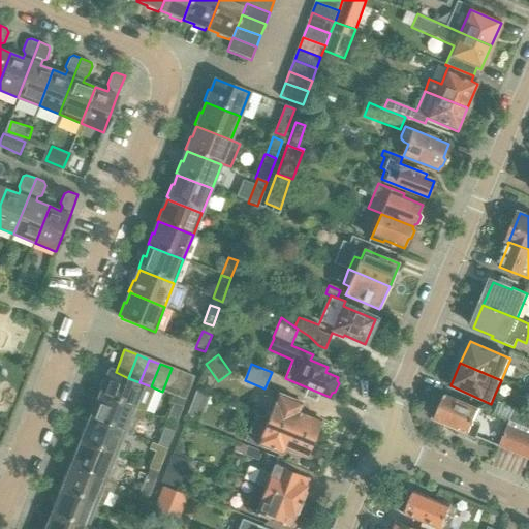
[(172,368),(162,392),(173,396),(183,372),(172,368)]
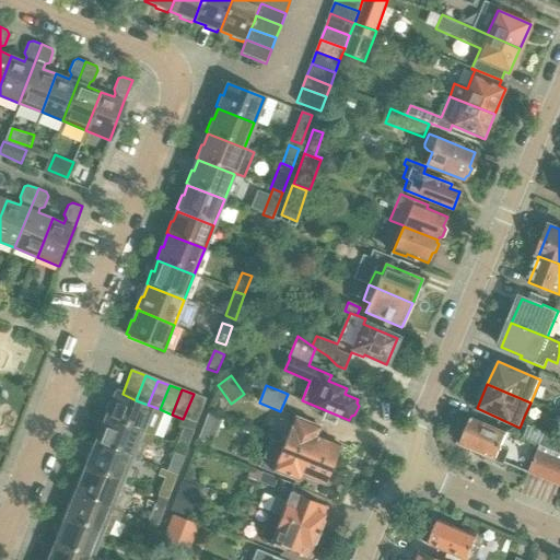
[(109,404),(105,416),(107,417),(107,419),(141,432),(151,406),(148,405),(136,400),(123,394),(117,393),(113,405),(109,404)]
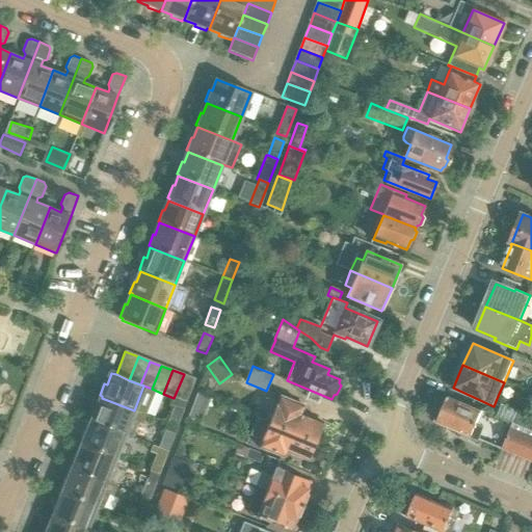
[(184,374),(174,398),(186,402),(195,379),(184,374)]
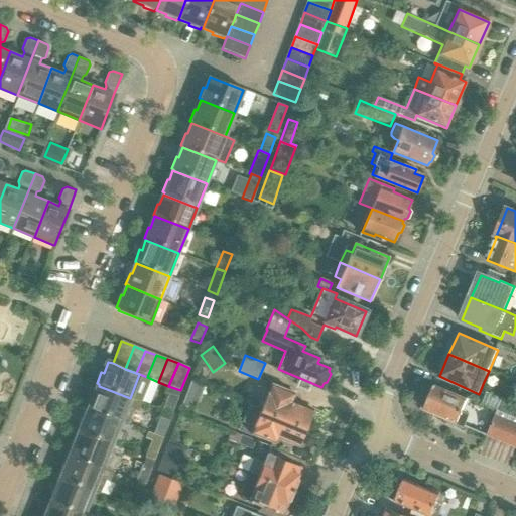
[(272,385),(261,410),(306,428),(312,415),(308,409),(291,402),(295,394),(272,385)]
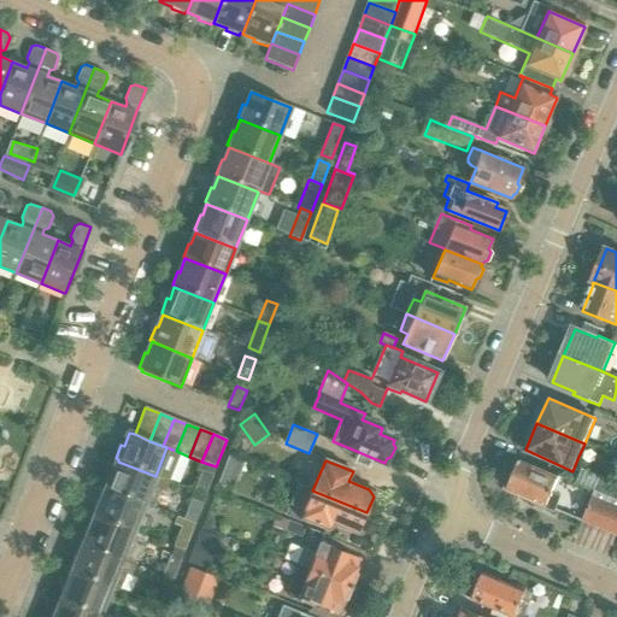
[(521,460),(509,489),(554,510),(562,495),(553,493),(560,477),(521,460)]
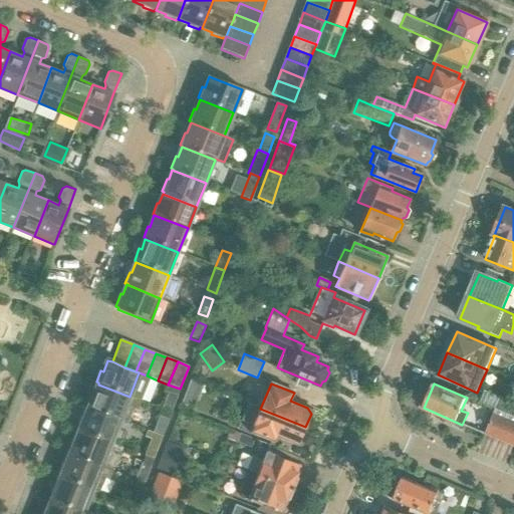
[(91,394),(87,404),(89,405),(89,407),(120,419),(130,397),(98,384),(94,395),(91,394)]
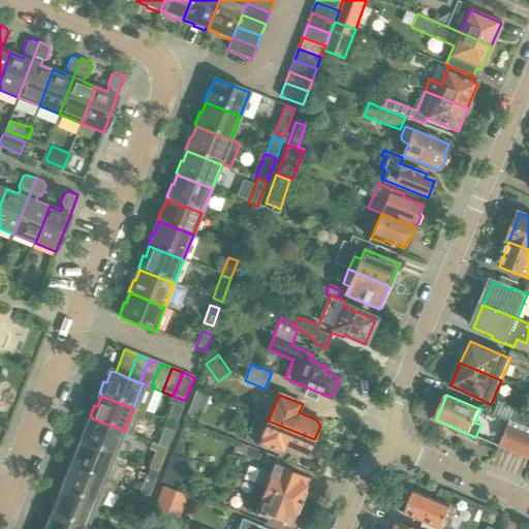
[(494,414),(509,421),(528,429),(528,414),(498,403),(494,414)]
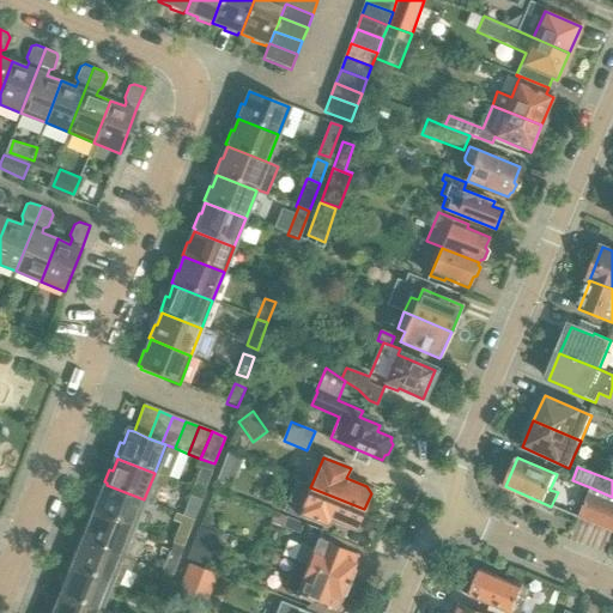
[(205,492),(211,472),(200,468),(193,489),(205,492)]
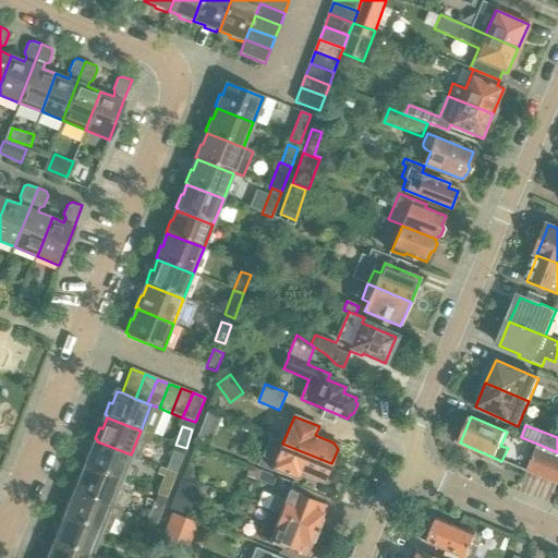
[(269,437),(257,465),(271,471),(273,469),(298,478),(300,472),(319,481),(325,477),(331,463),(282,444),(269,437)]
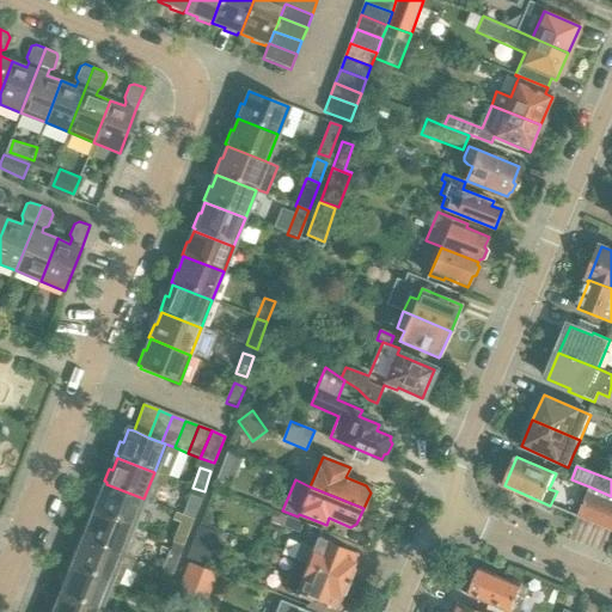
[(99,495),(93,509),(96,510),(95,513),(133,528),(144,499),(106,484),(102,496),(99,495)]
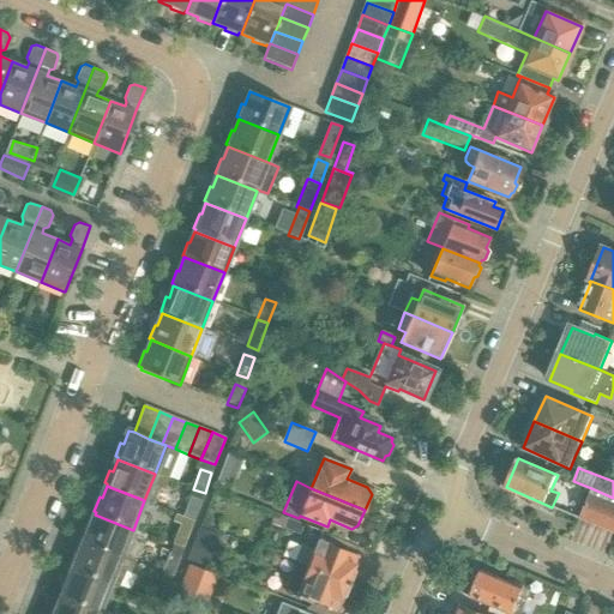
[(613,498),(591,488),(579,519),(613,533),(613,498)]
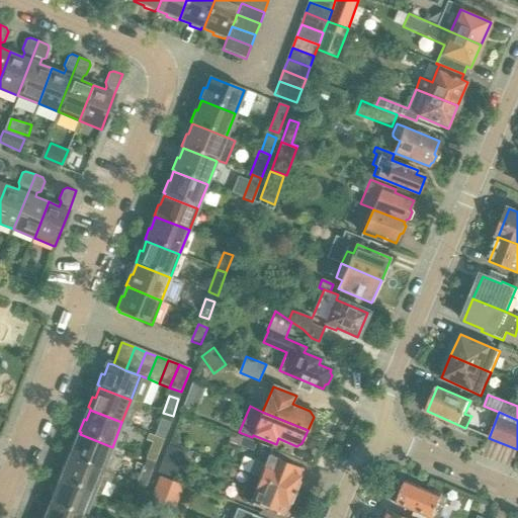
[(160,418),(154,436),(163,439),(170,422),(160,418)]
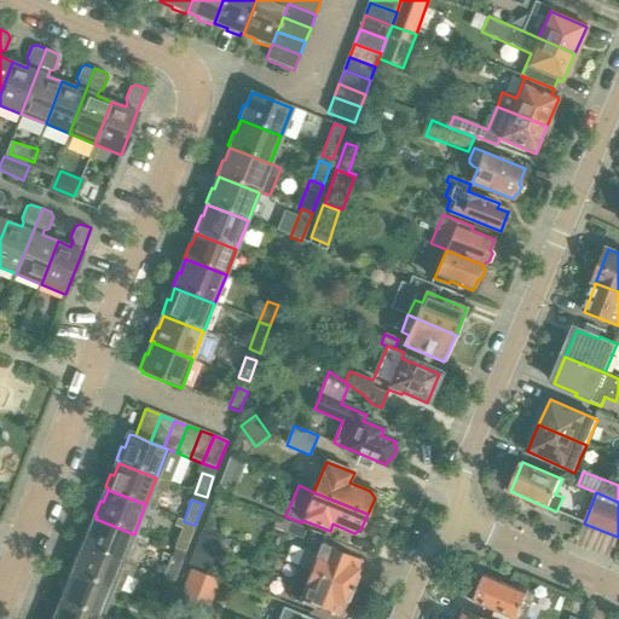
[(90,528),(84,544),(86,544),(85,547),(123,562),(134,534),(96,519),(92,528),(90,528)]
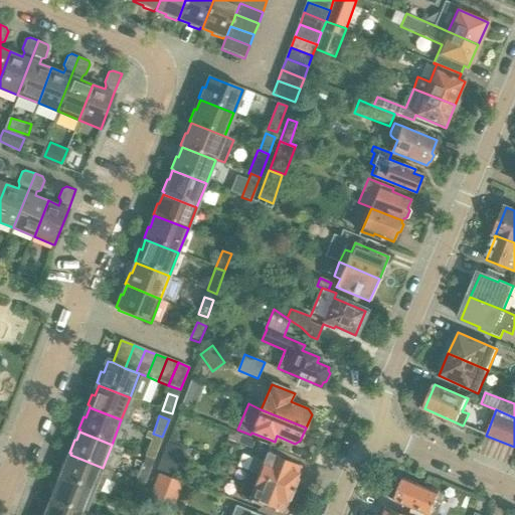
[(254,440),(239,435),(236,443),(251,448),(254,440)]
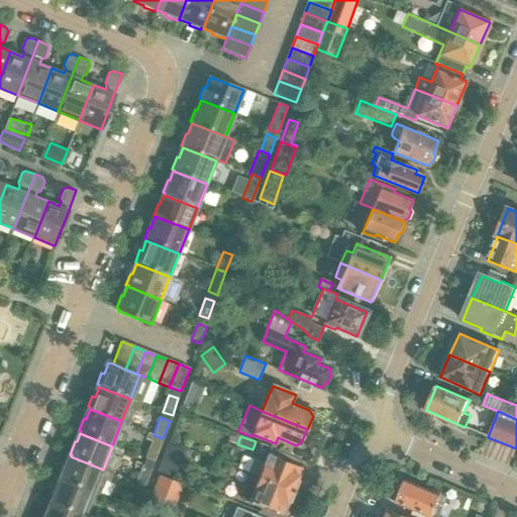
[(154,461),(161,445),(151,441),(145,458),(154,461)]
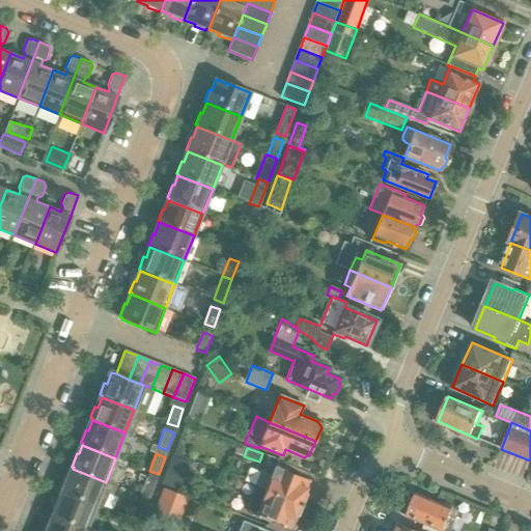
[(173,454),(163,481),(187,491),(195,470),(187,467),(189,460),(173,454)]
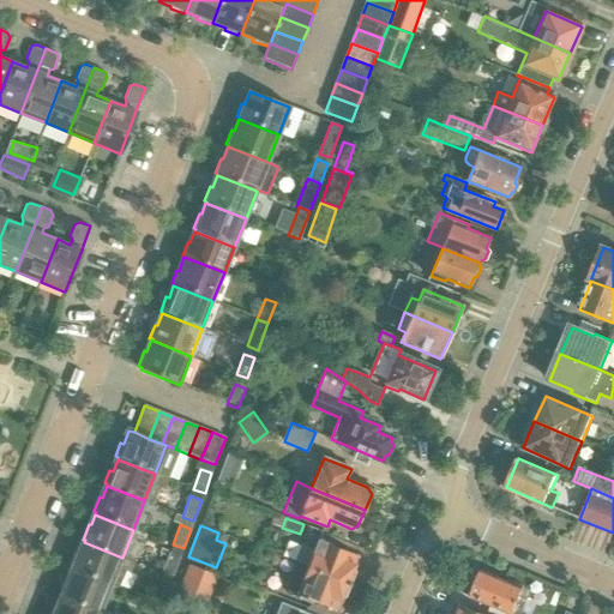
[(315,552),(302,546),(295,563),(351,585),(356,572),(353,569),(357,557),(335,548),(336,543),(321,537),(315,552)]
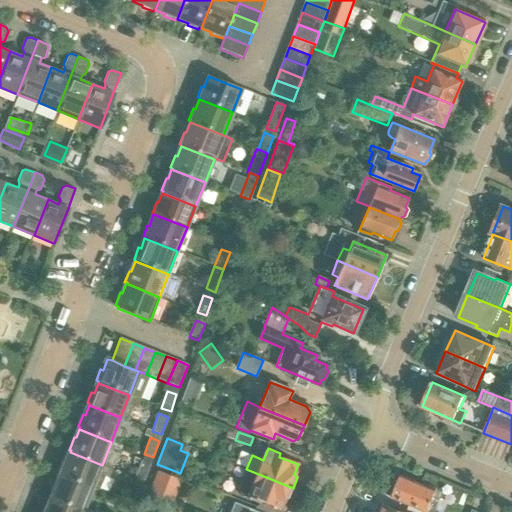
[(64,461),(59,472),(62,473),(61,475),(92,488),(100,491),(100,490),(105,477),(108,479),(112,469),(102,465),(70,452),(66,462),(64,461)]
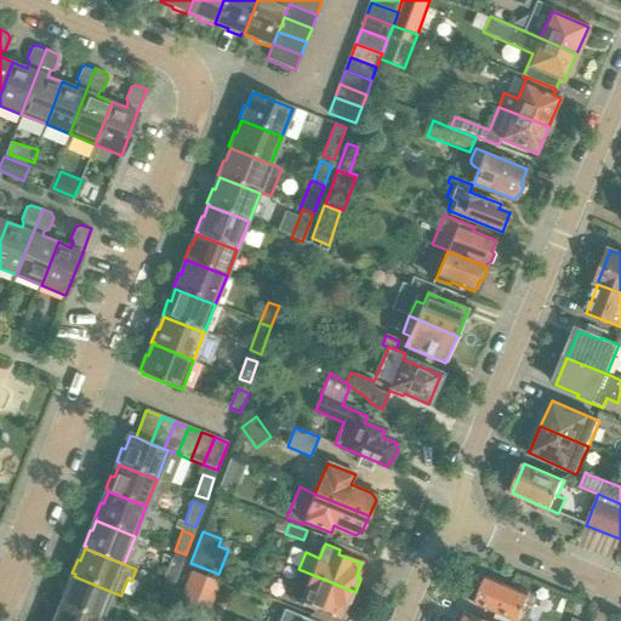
[(170,559),(163,580),(175,584),(182,563),(170,559)]
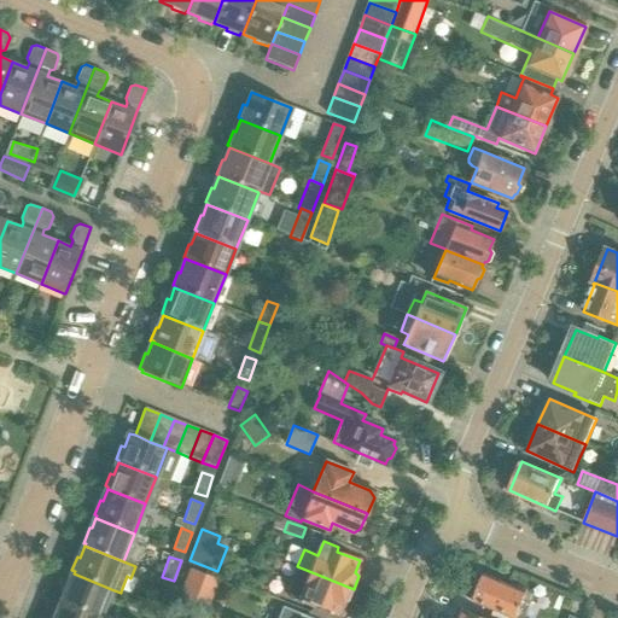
[(191,565),(179,596),(208,607),(220,576),(191,565)]
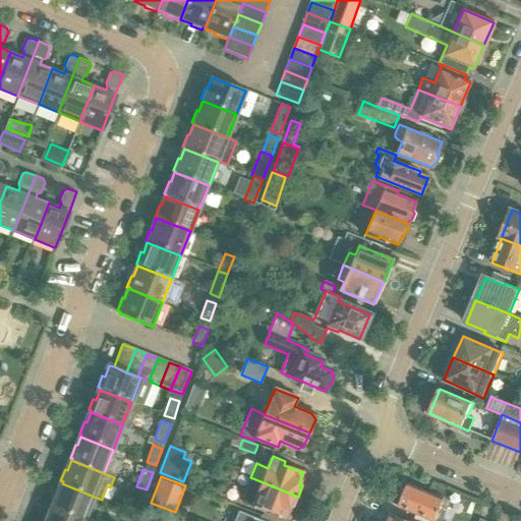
[(244,504),(265,512),(266,509),(285,517),(289,509),(294,506),(298,497),(250,477),(242,497),(244,504)]
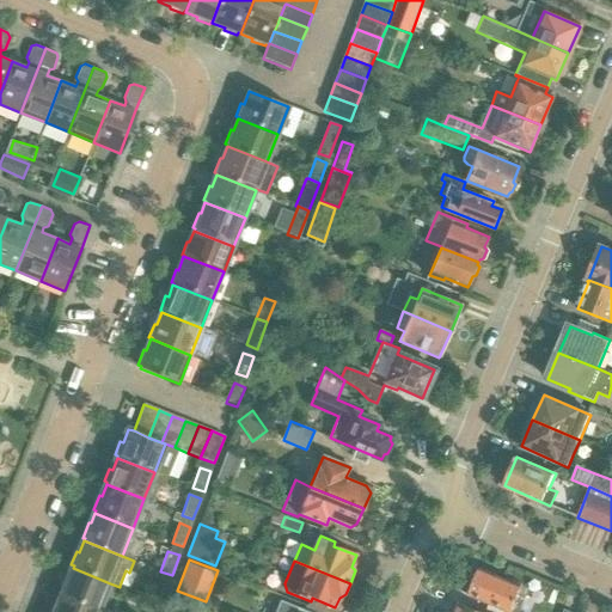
[(66,577),(61,592),(63,593),(62,595),(99,611),(110,583),(73,568),(69,579),(66,577)]
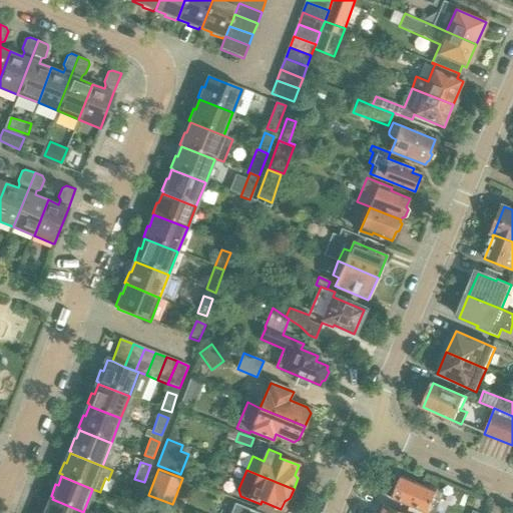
[(389,491),(387,496),(393,498),(429,512),(435,512),(438,507),(443,494),(402,477),(401,479),(395,476),(394,479),(389,491)]
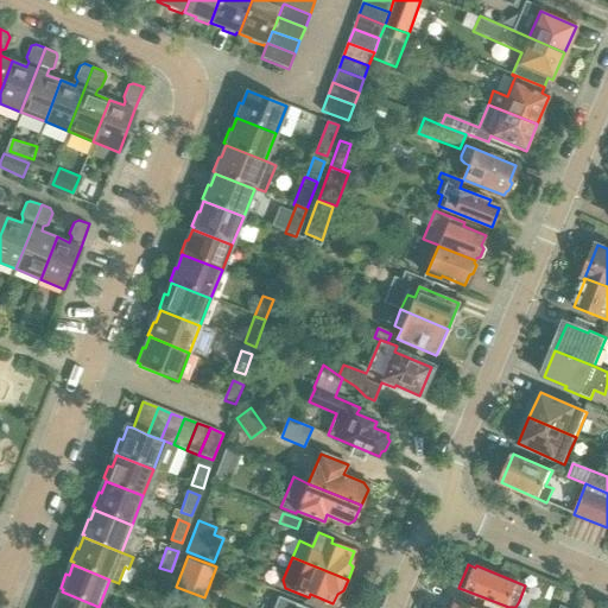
[(169,597),(173,582),(164,578),(158,594),(169,597)]
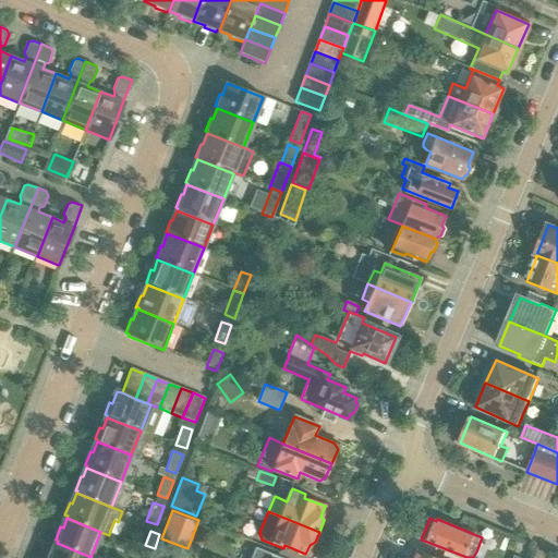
[(50,552),(47,557),(89,557),(91,557),(57,543),(52,553),(50,552)]
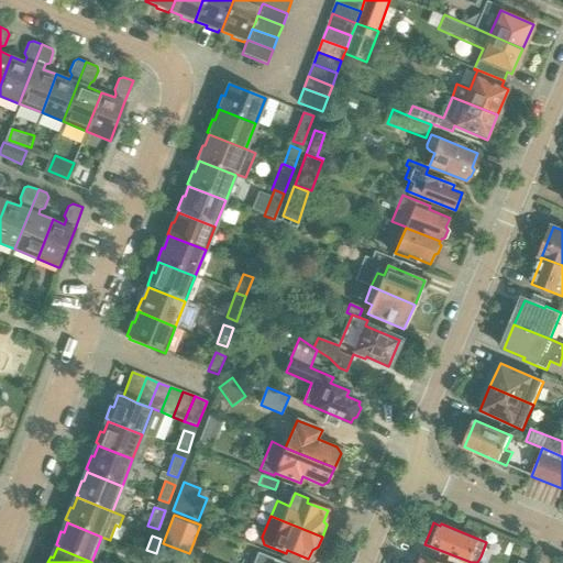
[(258,552),(253,562),(283,562),(275,560),(258,552)]
